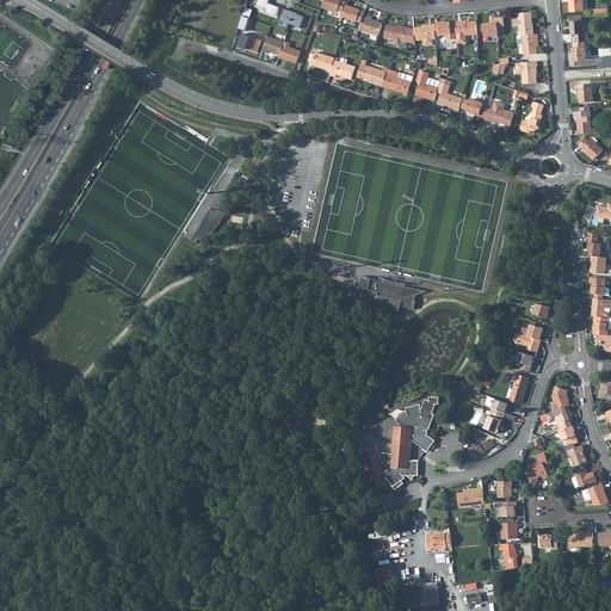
[(276,17),(278,7),(267,2),(267,0),(257,0),(255,6),(266,8),(264,13),(276,17)]
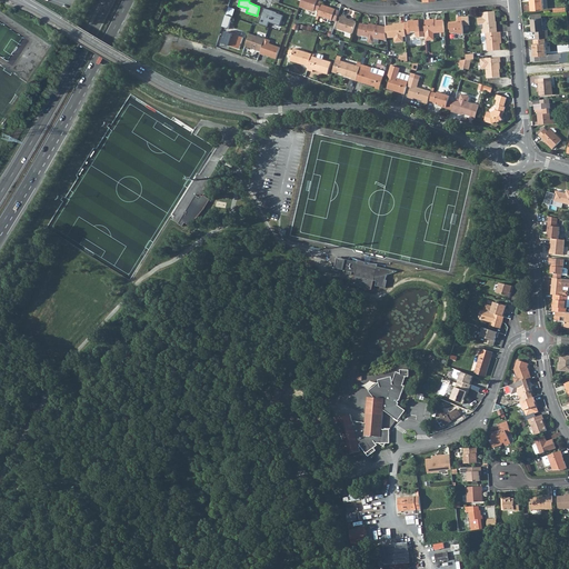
[(315,10),(319,11),(321,5),(322,1),(318,0),(301,0),(300,7),(315,12),(315,10)]
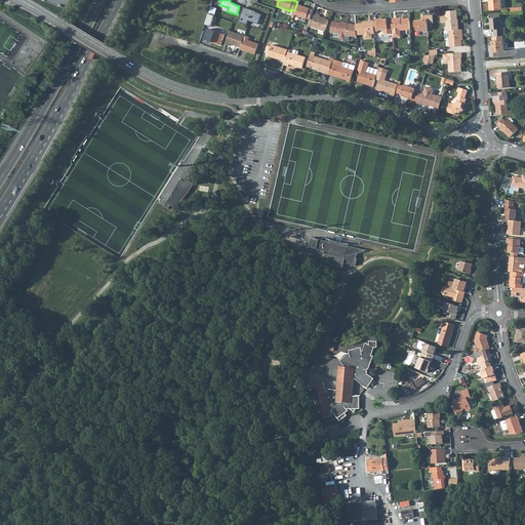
[(500,0),(489,0),(490,9),(501,8),(500,0)]
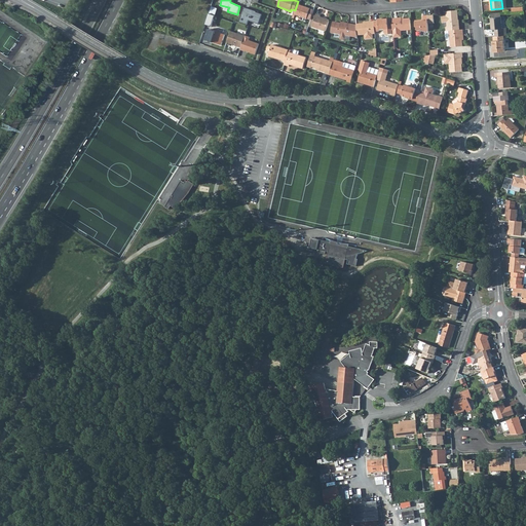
[(310,9),(297,4),(295,10),(294,14),(307,19),(310,9)]
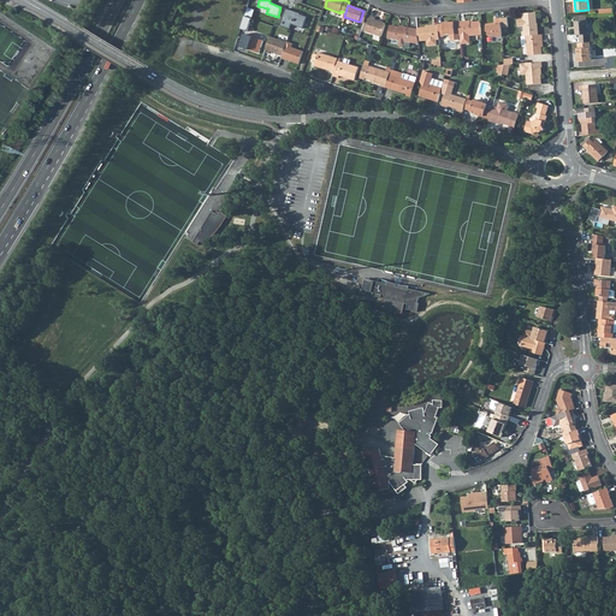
[(303,29),(307,17),(300,15),(301,13),(286,9),(280,25),(290,29),(291,24),(303,29)]
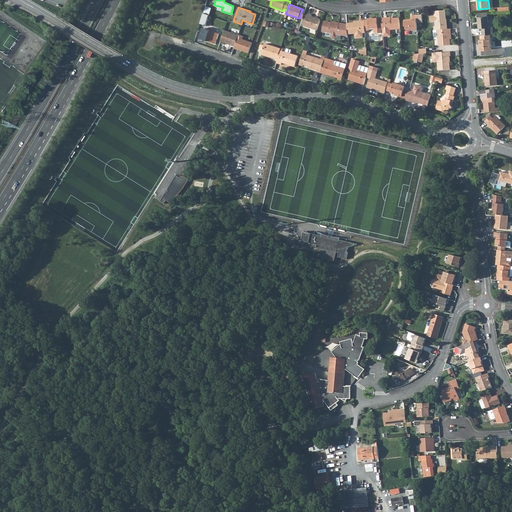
[(434,26),(434,30),(437,30),(448,29),(447,25),(446,10),(434,11),(430,12),(430,16),(430,22),(431,22),(431,25),(433,26),(434,26)]
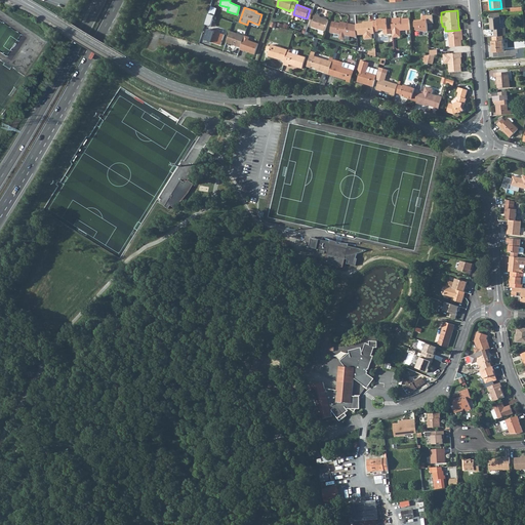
[(215,15),(209,13),(206,25),(210,27),(211,22),(213,23),(215,15)]
